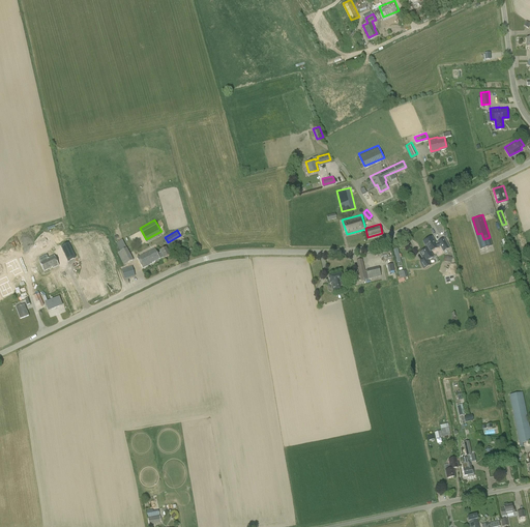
[(423,239),(428,245),(420,250),(424,257),(420,259),(424,266),(430,262),(428,258),(433,255),(431,250),(438,245),(438,244),(441,243),(444,249),(448,245),(443,236),(438,239),(439,240),(436,242),(432,234),(423,239)]
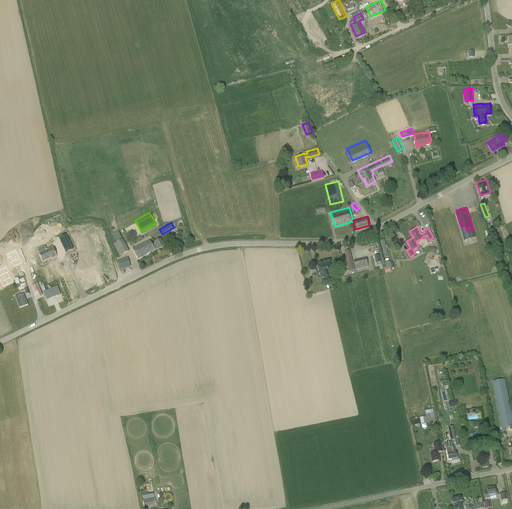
[(118,229),(112,232),(116,240),(120,238),(122,237),(118,229)]
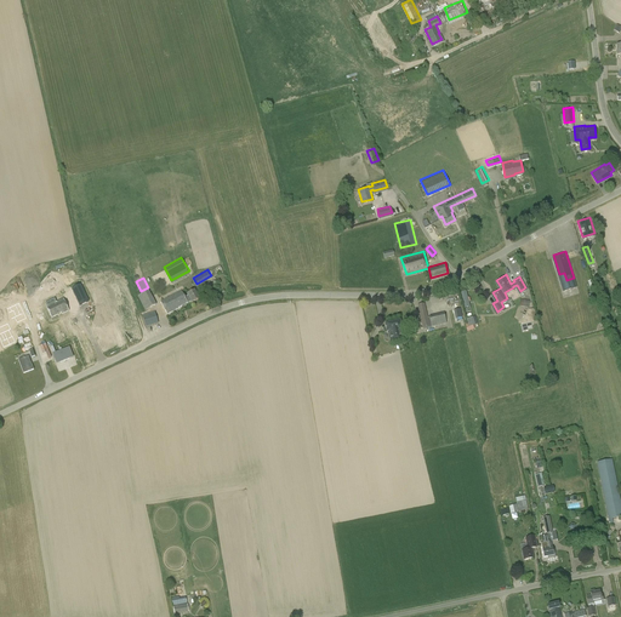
[(80,281),(72,286),(79,303),(89,298),(80,281)]
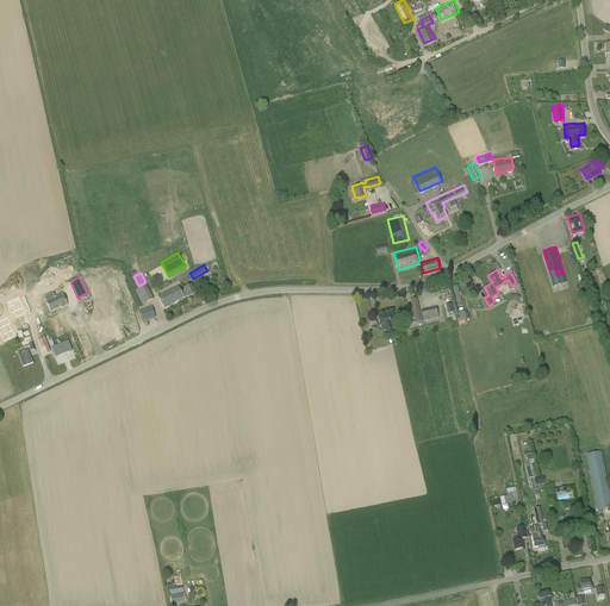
[(136,287),(143,301),(154,297),(145,282),(143,283),(136,287)]
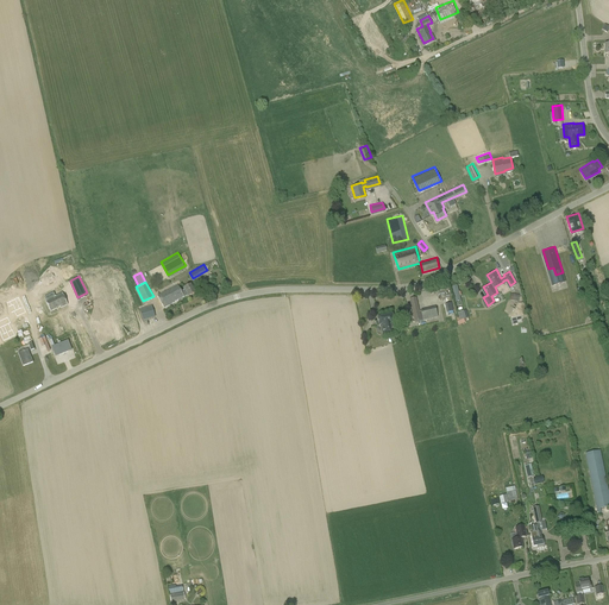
[(183,294),(188,291),(188,294),(195,290),(190,282),(184,285),(184,287),(181,289),(177,282),(157,292),(164,304),(175,298),(183,294)]
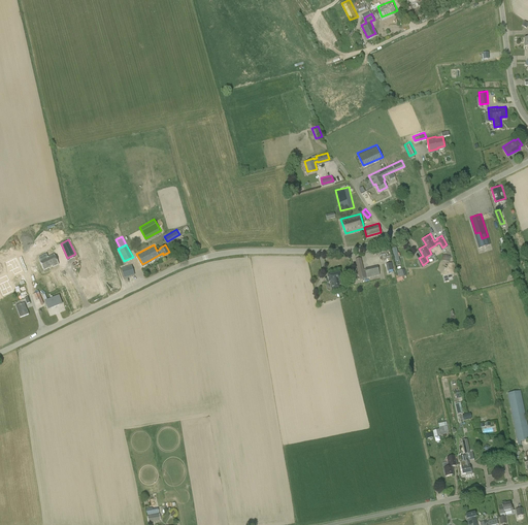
[(4,255),(13,283),(23,280),(21,272),(25,271),(18,251),(4,255)]
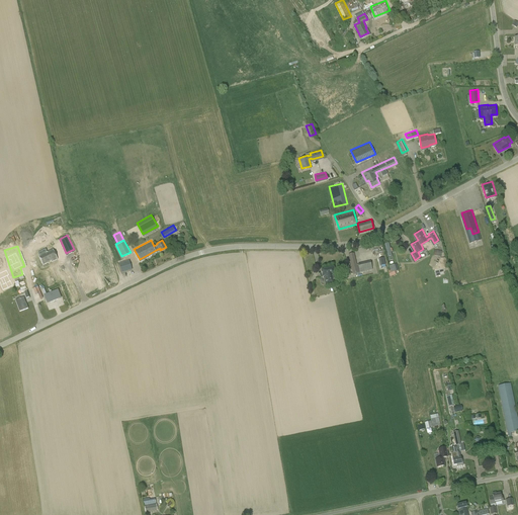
[(49,251),(39,255),(44,263),(52,259),(52,260),(58,257),(53,248),(48,250),(49,251)]
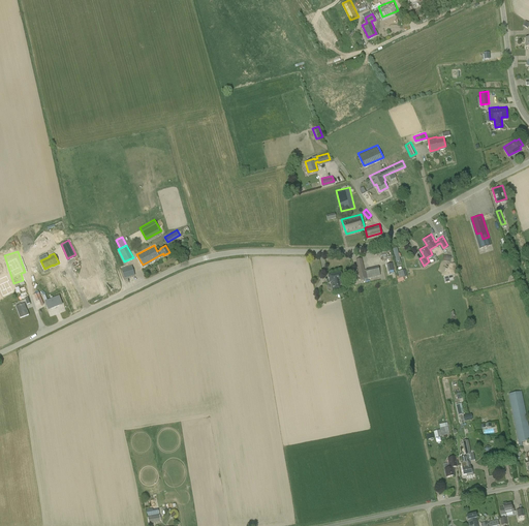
[(365,272),(362,256),(355,257),(360,273),(365,272)]
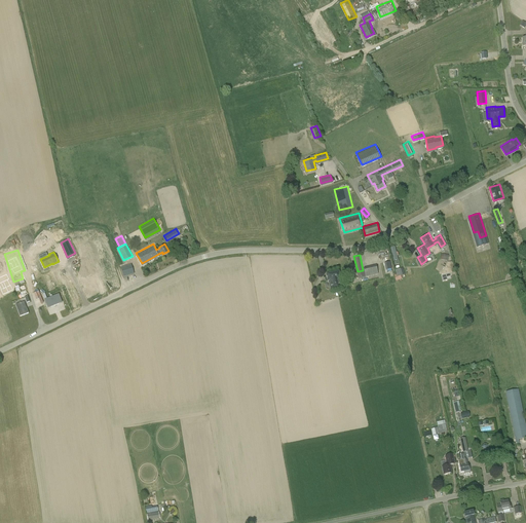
[(82,262),(32,274),(37,294),(87,282),(82,262)]
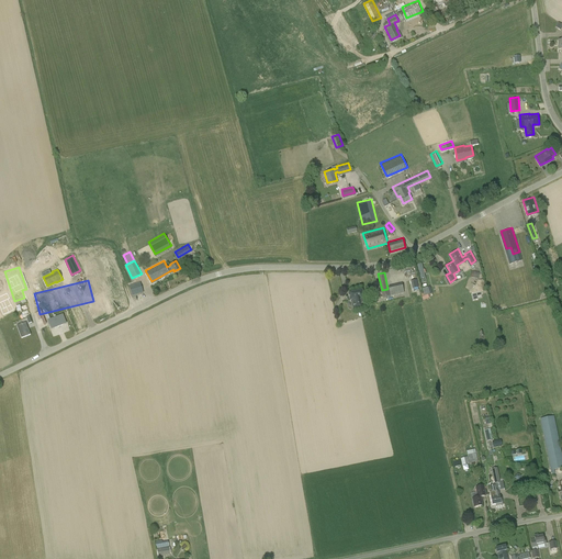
[(132,293),(144,290),(141,280),(128,283),(132,293)]
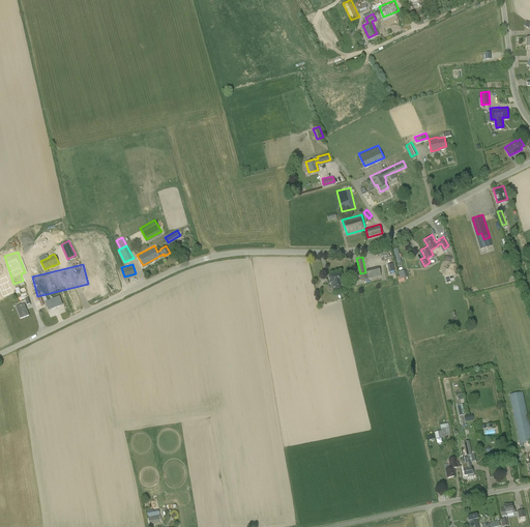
[(381,273),(379,265),(366,268),(367,276),(381,273)]
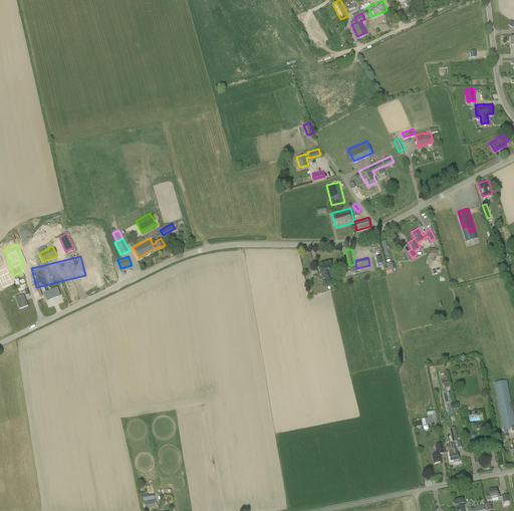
[(319,265),(320,272),(321,271),(323,280),(333,277),(331,269),(332,269),(331,263),(319,265)]
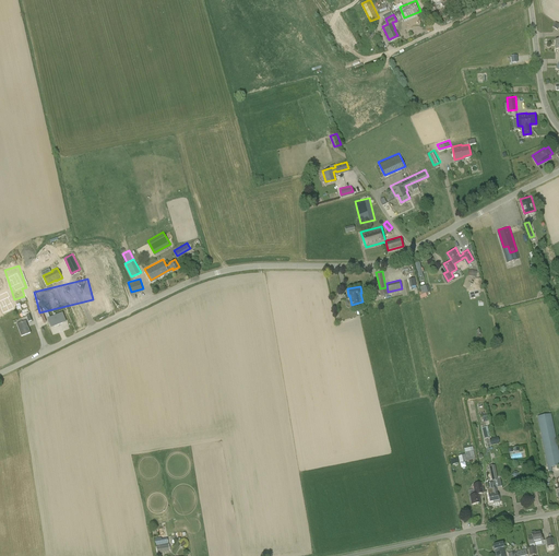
[(0,292),(0,299),(2,304),(1,304),(4,310),(15,305),(12,299),(9,294),(10,294),(8,288),(0,292)]
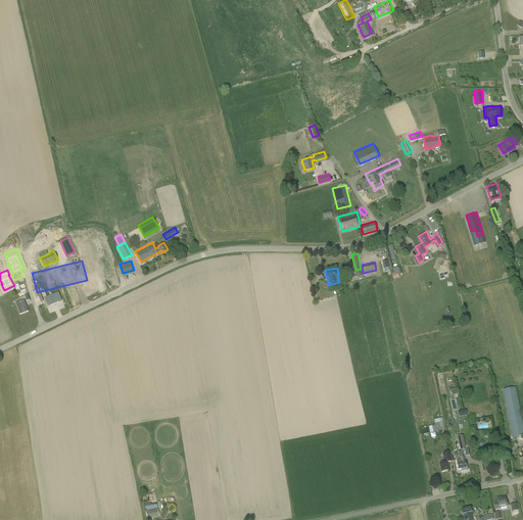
[(24,297),(15,301),(19,313),(28,310),(24,297)]
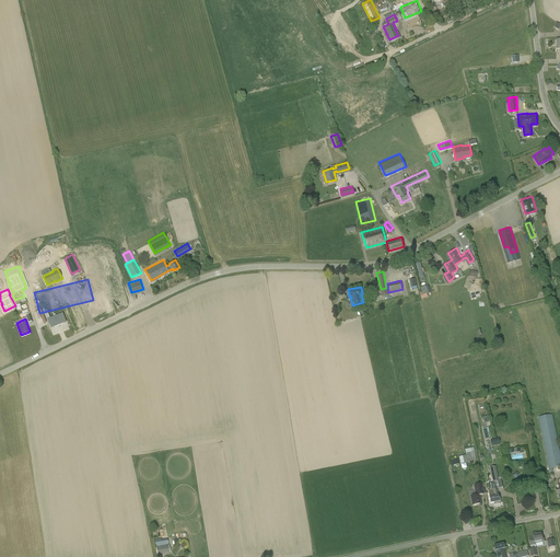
[(538,415),(549,465),(559,463),(559,451),(552,412),(538,415)]
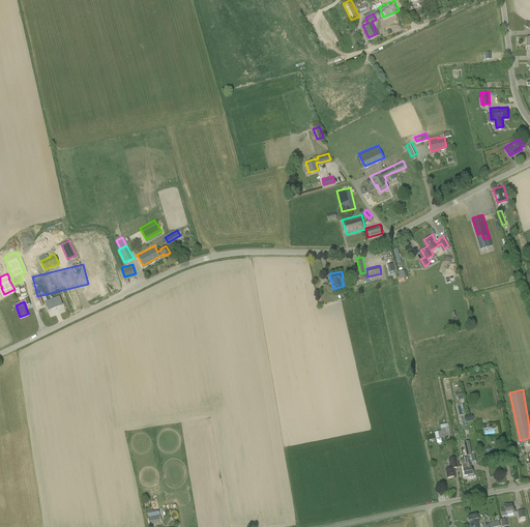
[(434,430),(436,436),(450,433),(448,423),(440,426),(441,428),(434,430)]
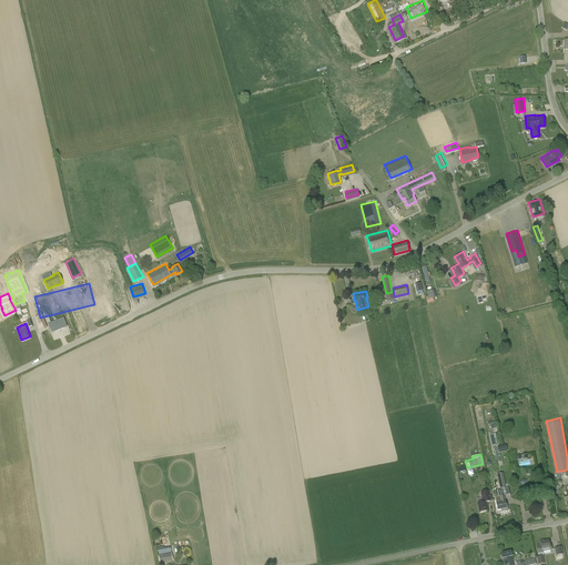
[(495,487),(496,494),(495,494),(497,507),(507,506),(504,493),(509,492),(508,484),(506,485),(503,470),(496,471),(499,486),(495,487)]
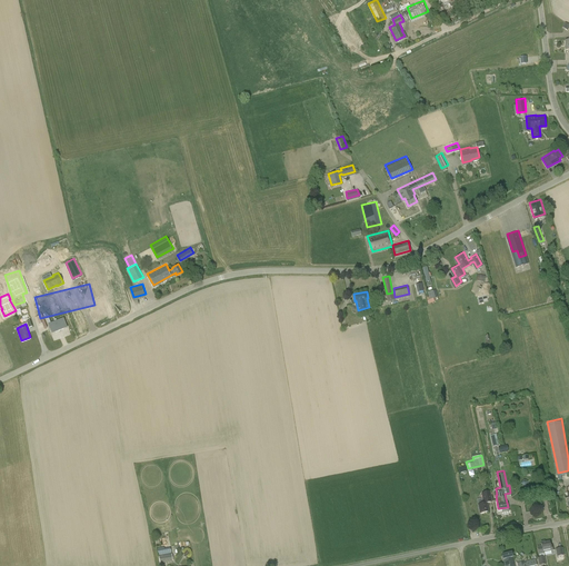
[(487,500),(492,499),(490,489),(485,490),(486,496),(478,497),(479,503),(478,503),(480,510),(488,509),(487,500)]
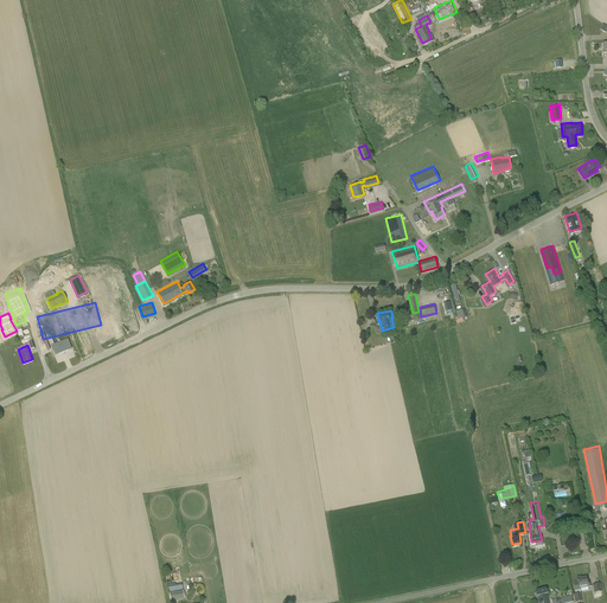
[(575,600),(576,602),(575,602),(583,602),(583,601),(582,601),(580,588),(580,585),(588,584),(589,583),(588,578),(587,578),(586,575),(580,576),(579,575),(576,575),(577,579),(573,581),(575,588),(576,591),(574,592),(575,600)]
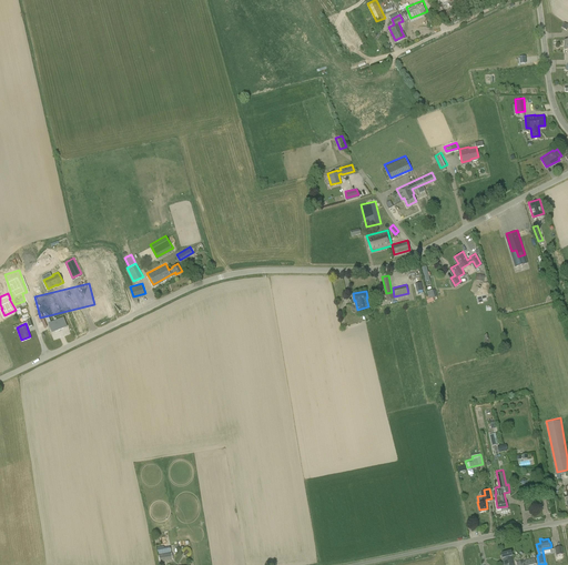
[(513,564),(514,564),(511,554),(513,554),(511,548),(500,552),(501,556),(503,556),(504,564),(513,564)]
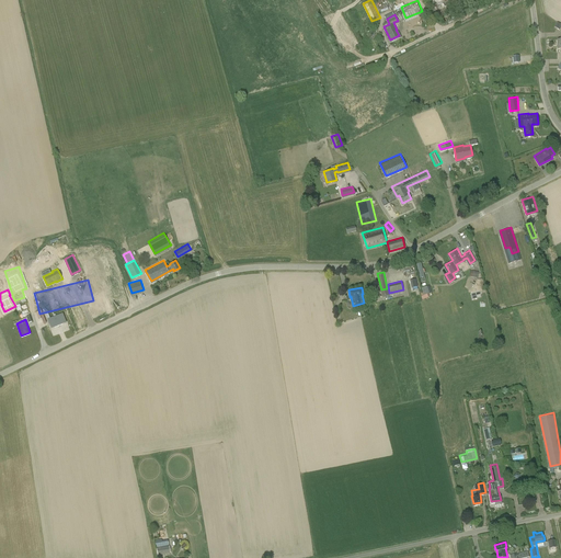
[(170,543),(157,545),(158,553),(171,550),(170,543)]
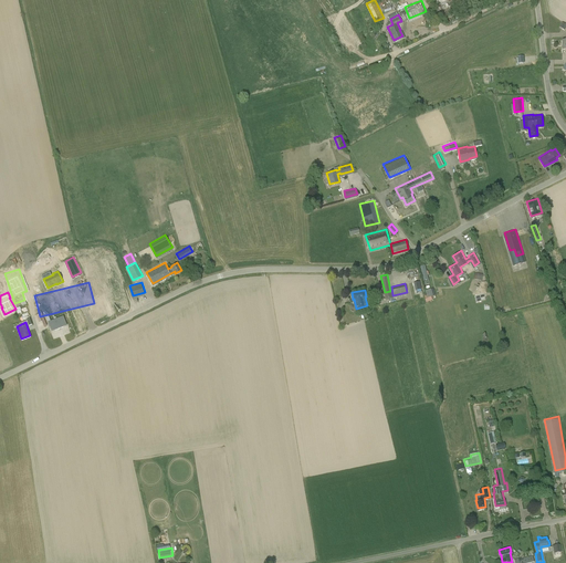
[(521,555),(514,556),(514,562),(519,562),(534,560),(533,553),(521,556),(521,555)]
